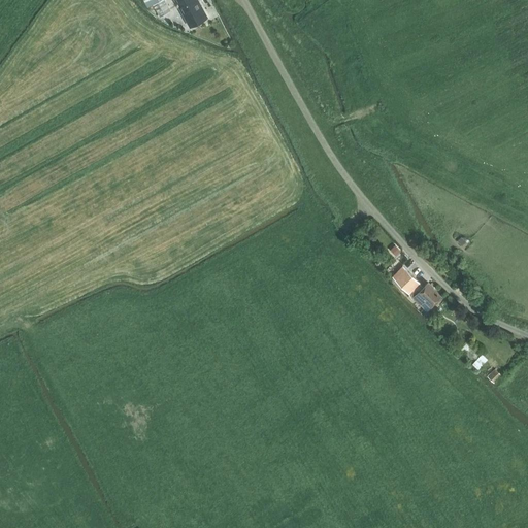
[(162,0),(145,0),(149,5),(153,3),(160,15),(168,11),(162,0)]
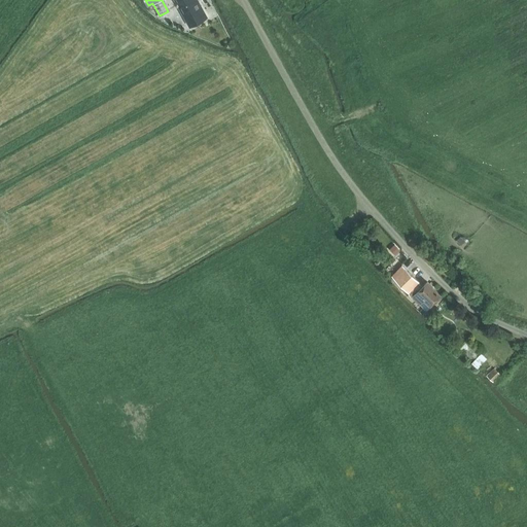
[(197,0),(176,0),(178,3),(176,4),(177,5),(179,5),(190,26),(206,16),(197,0)]
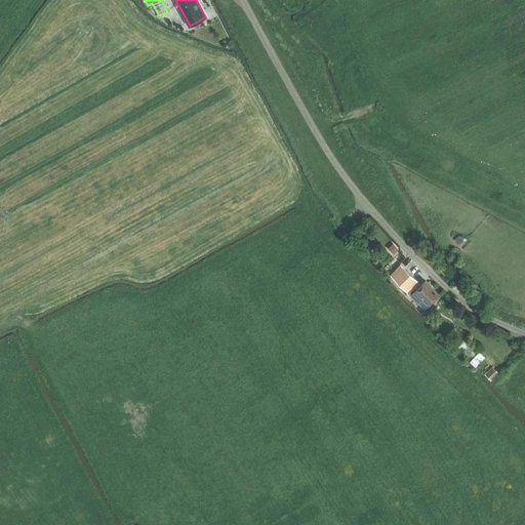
[(402,266),(392,276),(408,292),(426,310),(431,305),(429,304),(439,293),(426,281),(420,287),(416,283),(418,281),(402,266)]
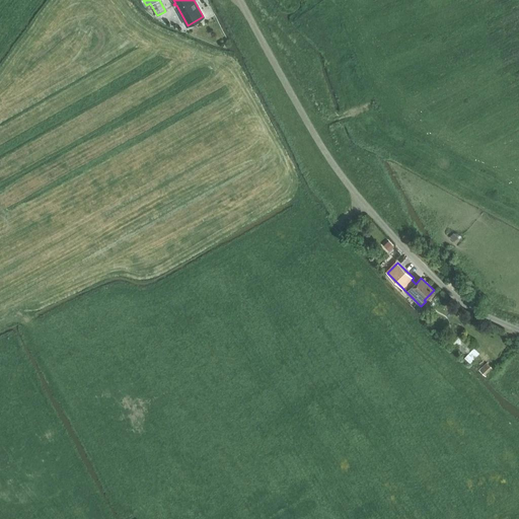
[(473,348),(465,357),(470,362),(479,353),(473,348)]
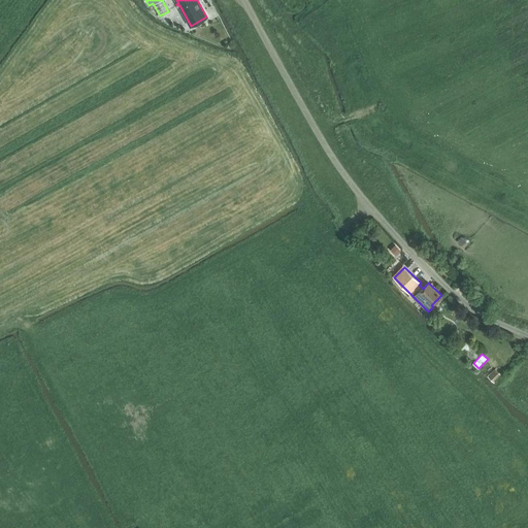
[(495,370),(488,376),(494,384),(501,376),(495,370)]
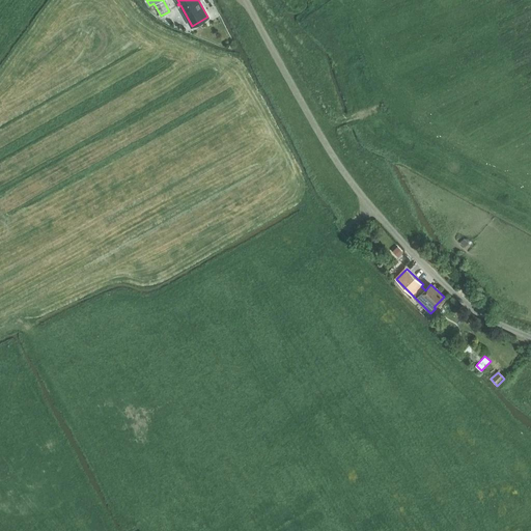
All buildings are outlined.
